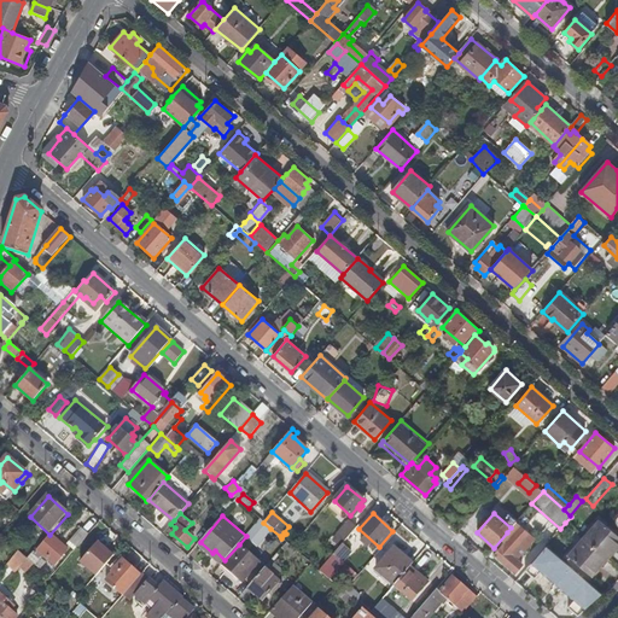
[(582,536),(605,557),(617,541),(617,537),(596,519),(582,536)]
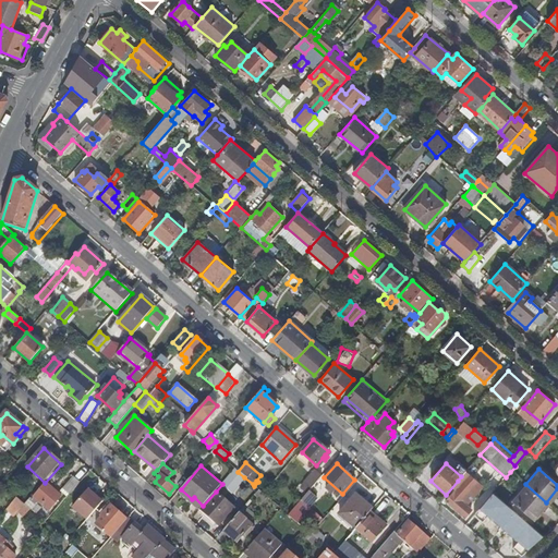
[(312,488),(323,475),(316,470),(304,483),(312,488)]
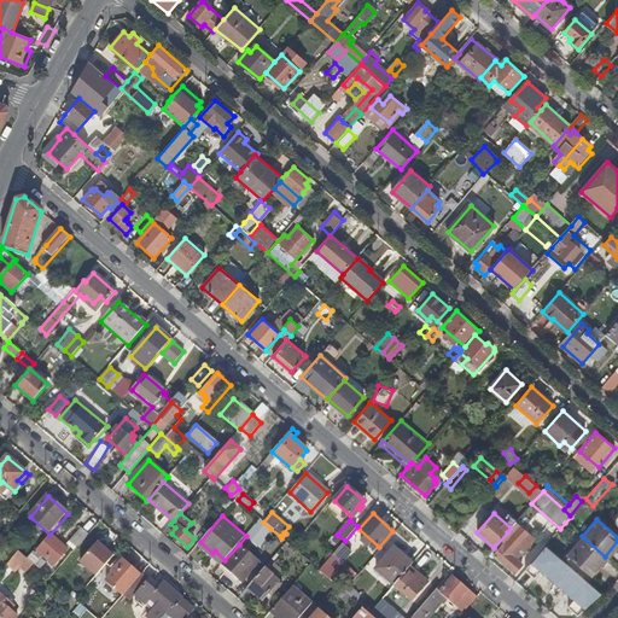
[(511,528),(507,532),(511,536),(494,555),(514,572),(522,564),(511,554),(528,534),(516,523),(511,528)]
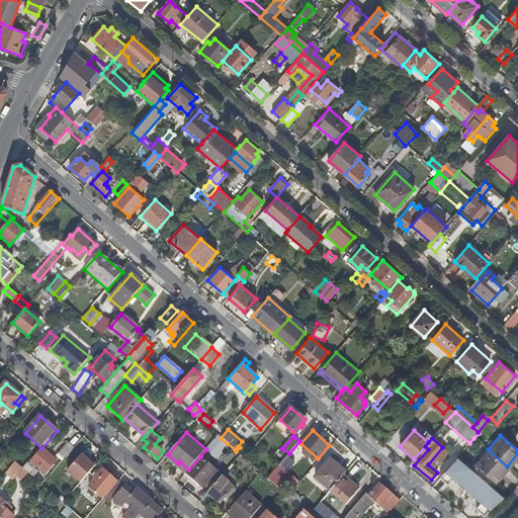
[(60,453),(66,458),(75,448),(69,443),(60,453)]
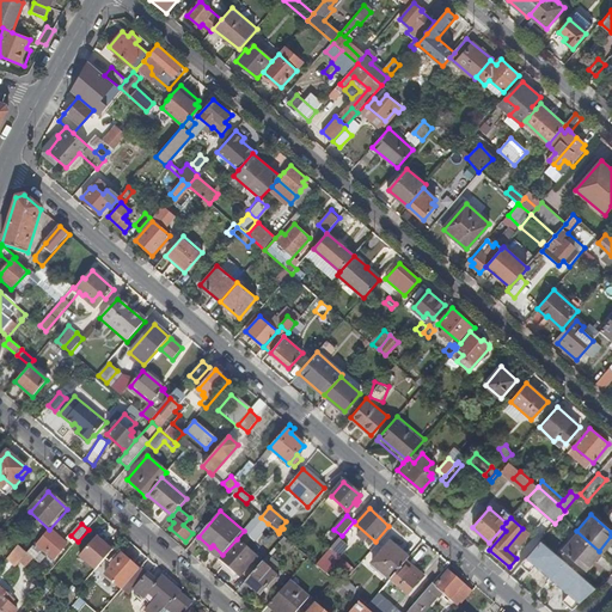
[(277,531),(268,524),(265,527),(274,534),(277,531)]
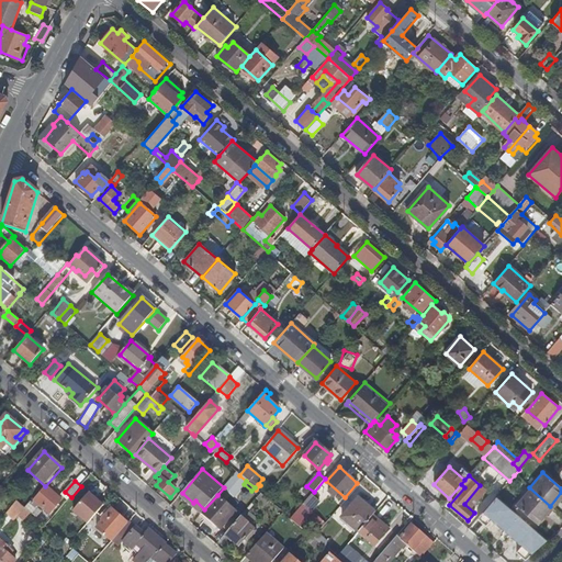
[(62,501),(47,487),(31,505),(40,512),(42,508),(49,515),(62,501)]
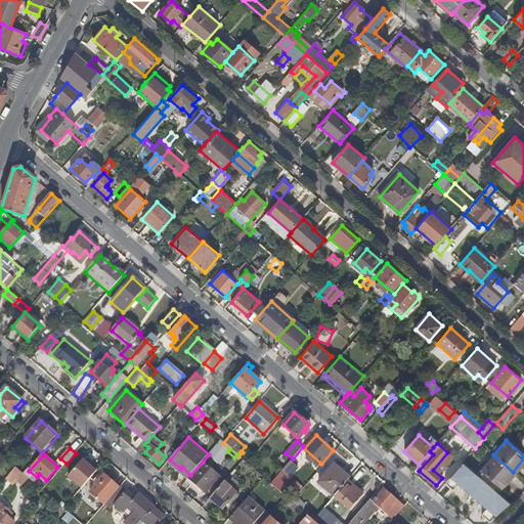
[(499,486),(513,472),(493,454),(480,470),(499,486)]
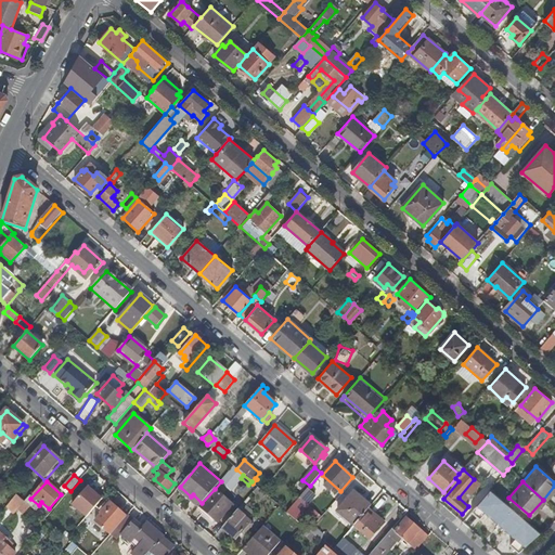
[(73,505),(87,517),(104,498),(97,492),(95,493),(88,487),(73,505)]
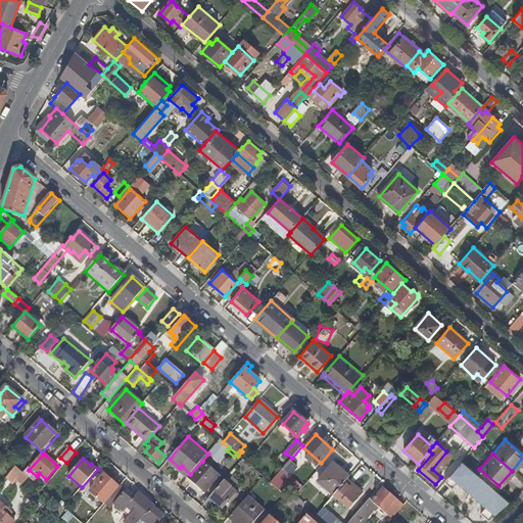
[(291,459),(283,468),(289,472),(296,463),(291,459)]
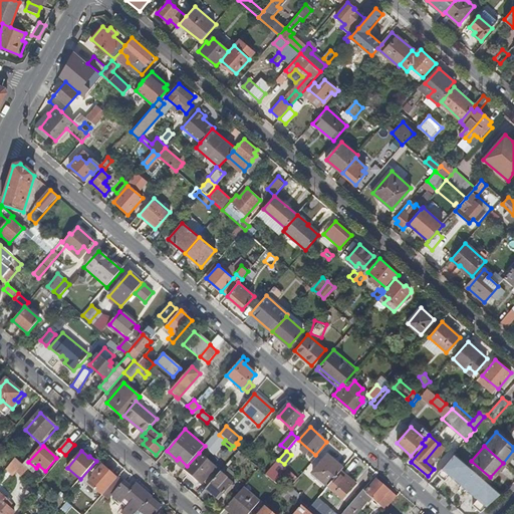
[(216,468),(199,453),(187,466),(185,469),(203,484),(216,468)]
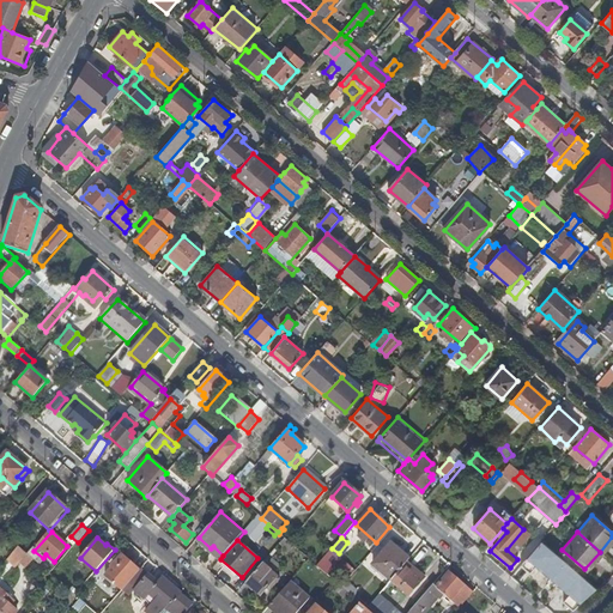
[(568,589),(582,602),(598,588),(582,575),(581,576),(551,552),(552,550),(541,541),(519,566),(529,576),(542,560),(571,584),(568,589)]
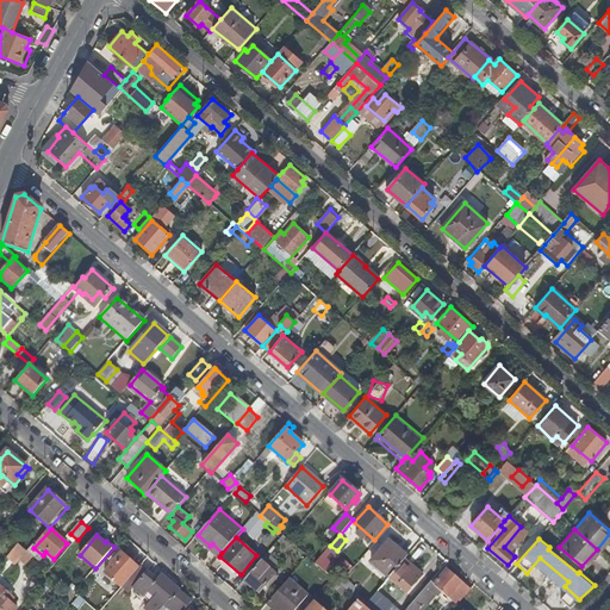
[(371,561),(388,577),(405,559),(406,556),(388,541),(371,561)]
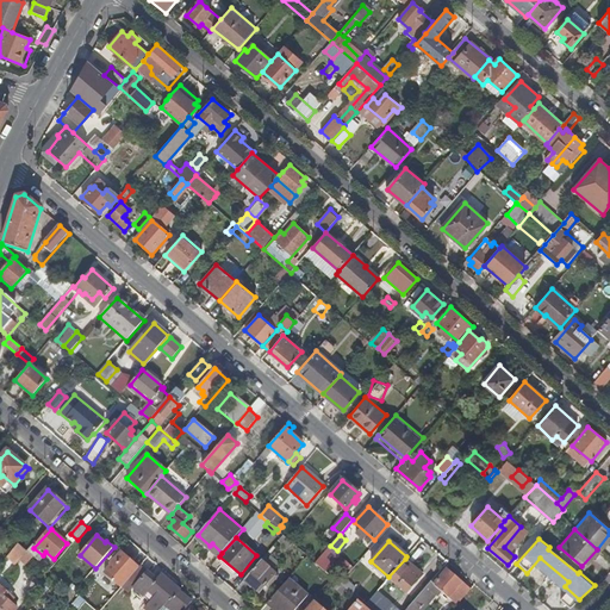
[(18,545),(7,556),(16,562),(19,559),(25,551),(18,545)]
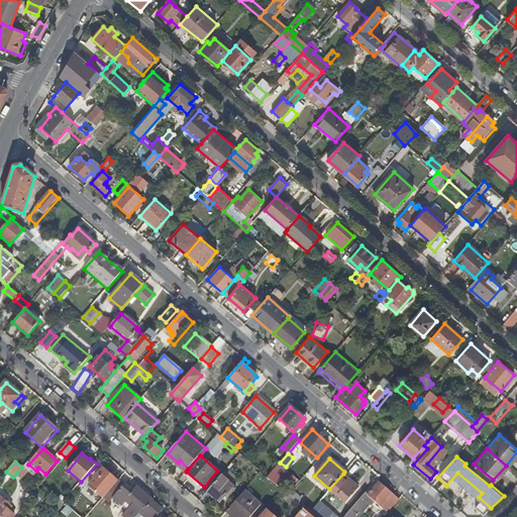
[(21,467),(16,474),(20,478),(26,471),(23,468),(21,467)]
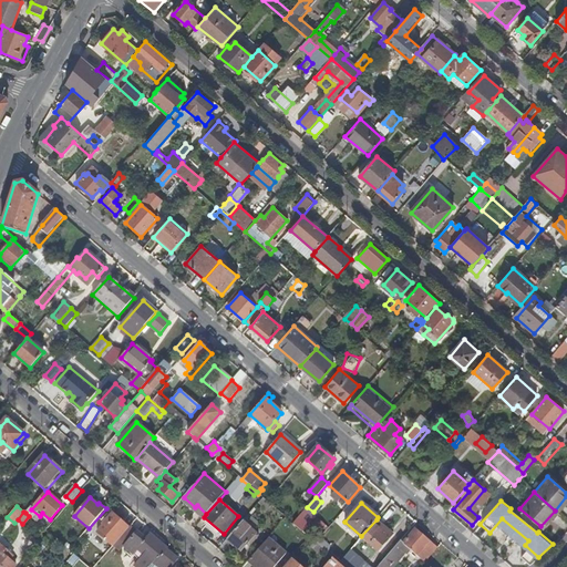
[(113,548),(129,529),(113,515),(110,515),(101,525),(103,527),(96,534),(113,548)]
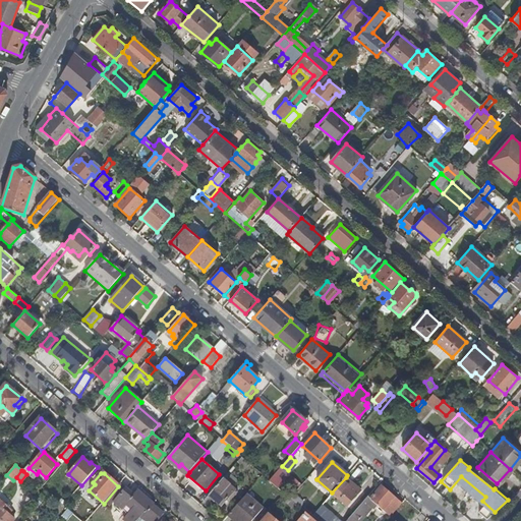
[(284,483),(293,493),(300,485),(292,476),(284,483)]
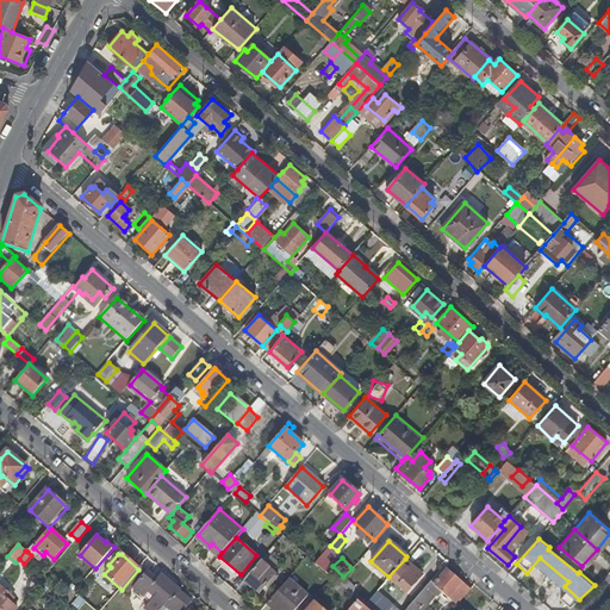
[(405,559),(388,577),(406,593),(419,578),(411,571),(415,567),(405,559)]
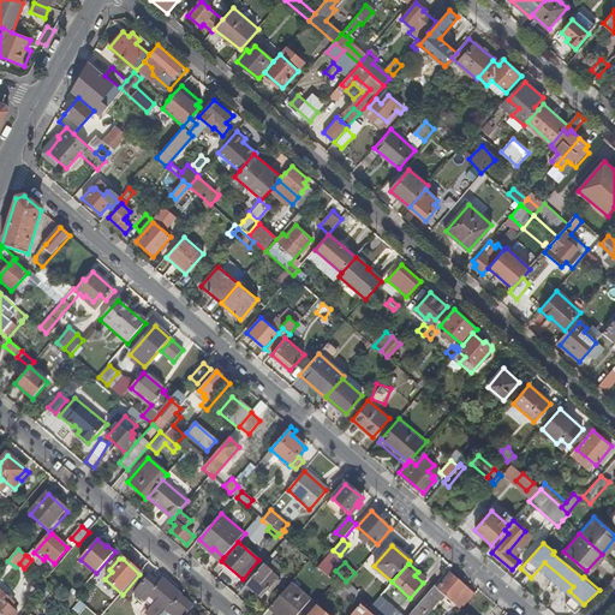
[(278,579),(262,566),(246,584),(262,597),(278,579)]
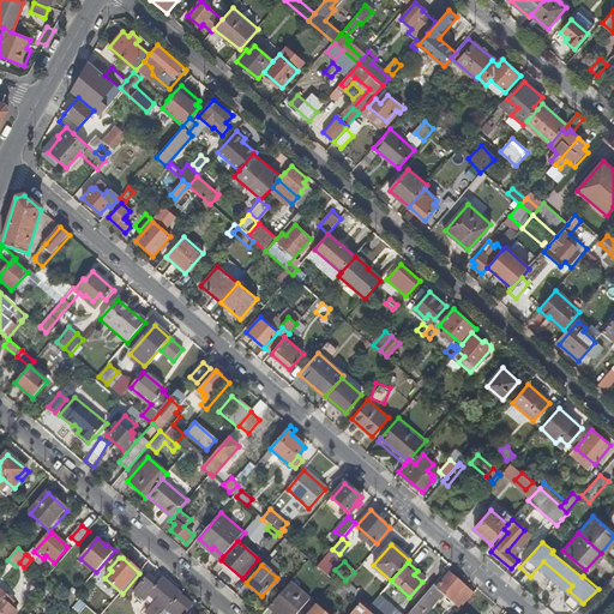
[(446,570),(408,613),(425,613),(438,600),(439,601),(444,596),(458,608),(473,593),(446,570)]
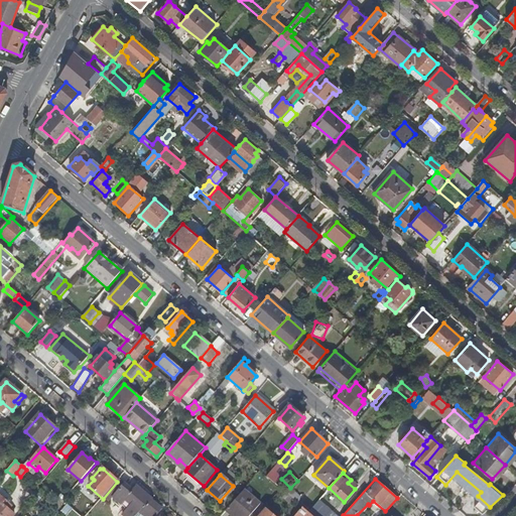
[(348,483),(355,489),(358,486),(351,480),(348,483)]
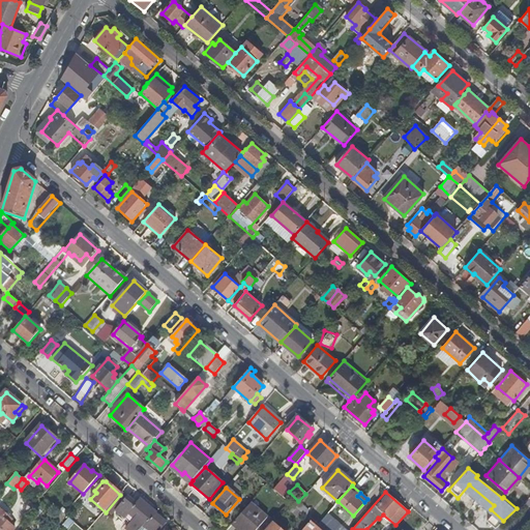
[(129,516),(136,521),(144,528),(155,514),(141,501),(136,505),(128,498),(116,512),(125,521),(129,516)]
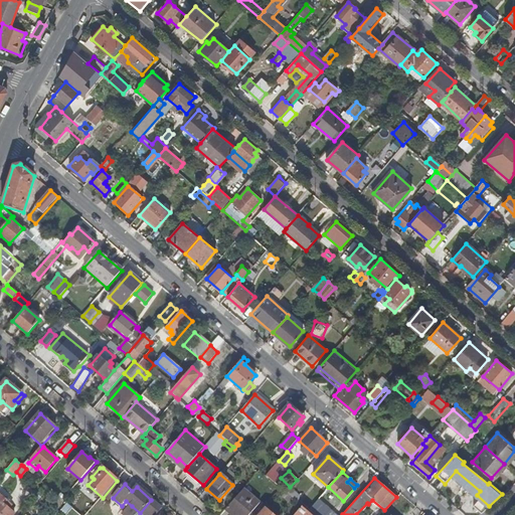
[(244,488),(226,509),(232,514),(249,514),(262,503),(244,488)]
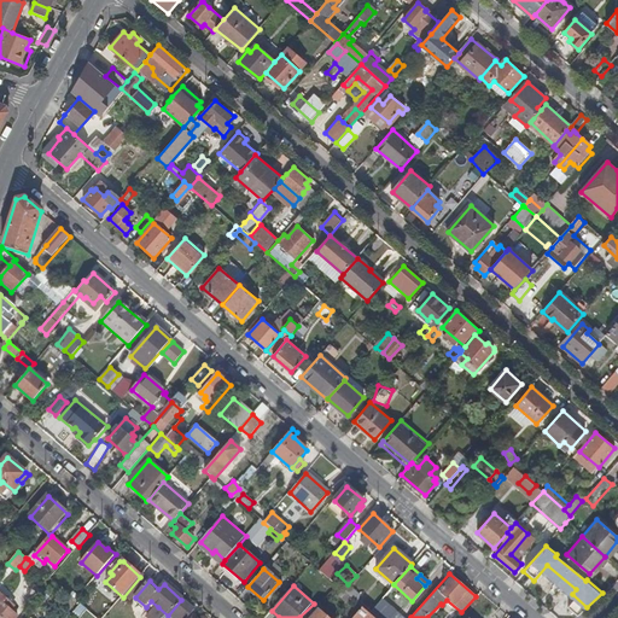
[(349,586),(344,592),(356,602),(361,596),(349,586)]
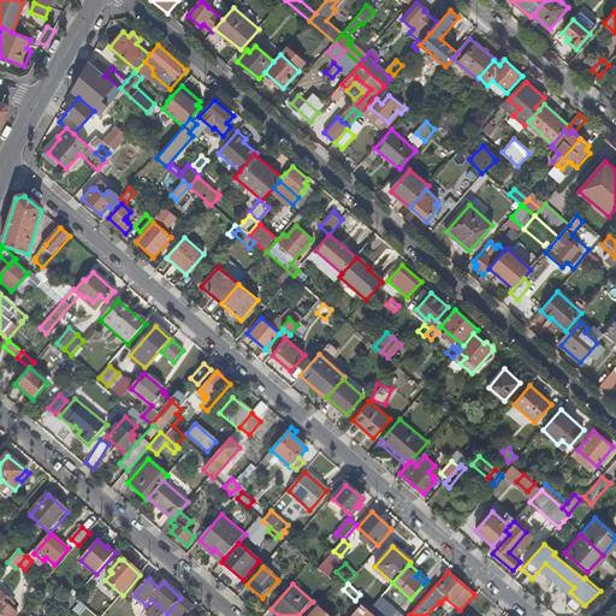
[(0,615),(15,615),(17,614),(9,608),(12,603),(7,598),(11,594),(0,586),(0,615)]
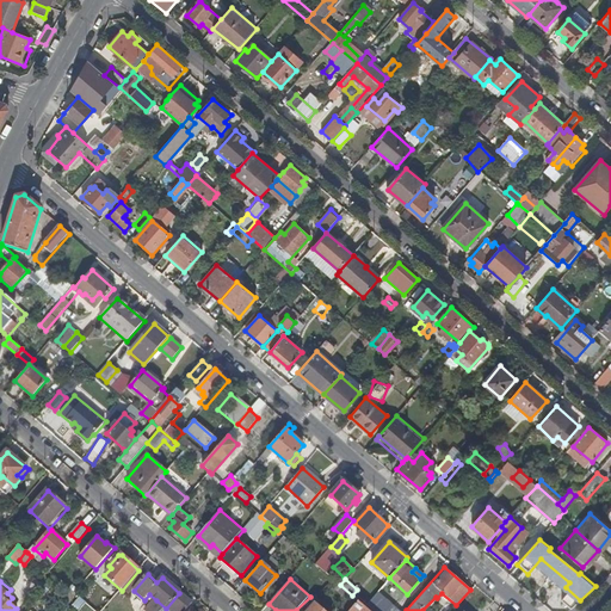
[(166,609),(168,610),(185,610),(191,604),(179,593),(166,609)]
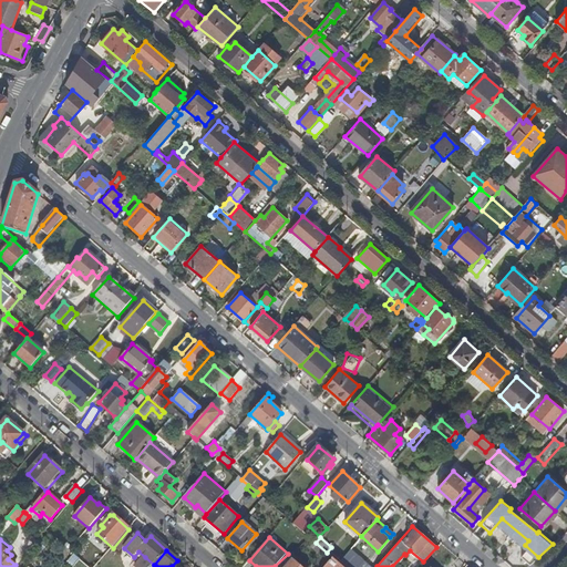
[(70,554),(66,563),(73,566),(78,557),(70,554)]
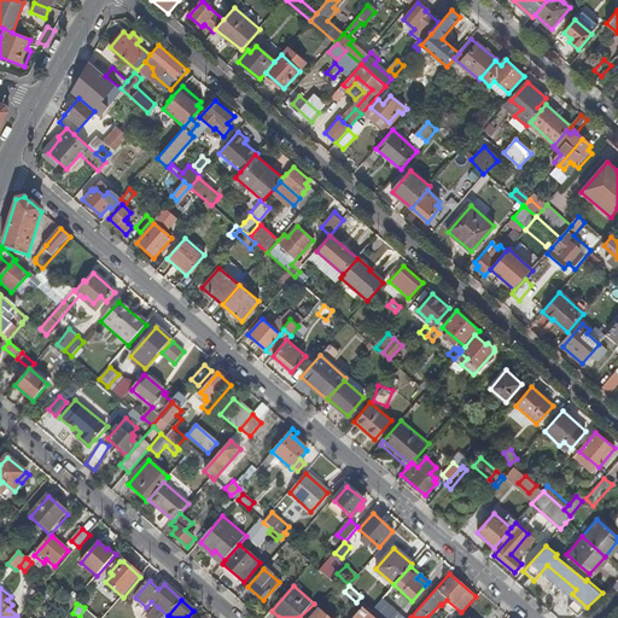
[(170,617),(168,616),(158,607),(149,617),(170,617)]
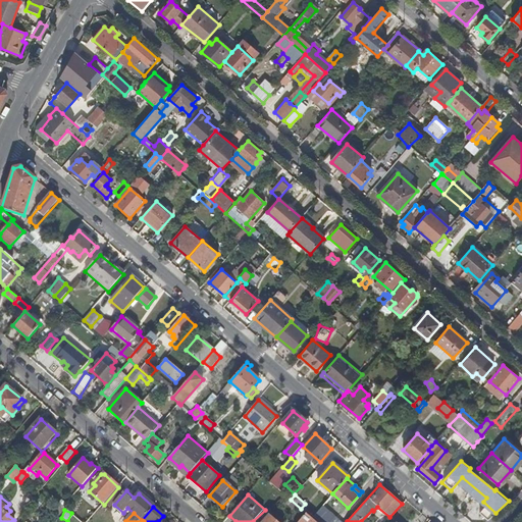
[(316,521),(312,518),(306,513),(298,521),(316,521)]
